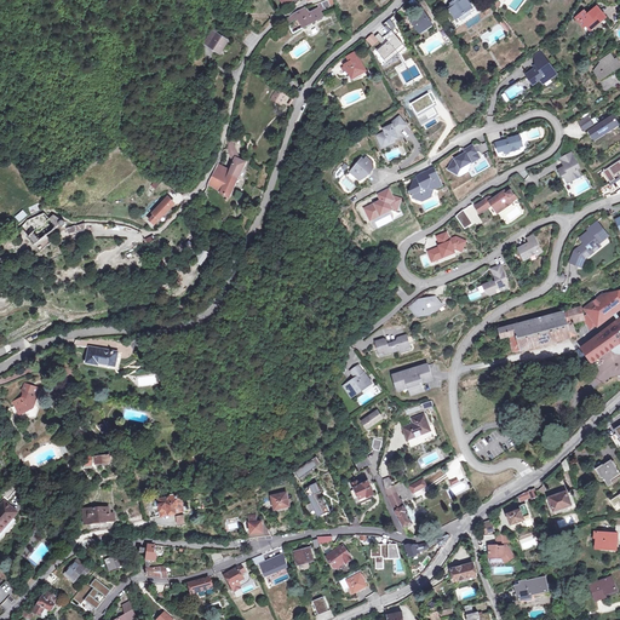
[(332,0),(327,0),(316,5),(319,7),(320,11),(334,4),(332,0)]
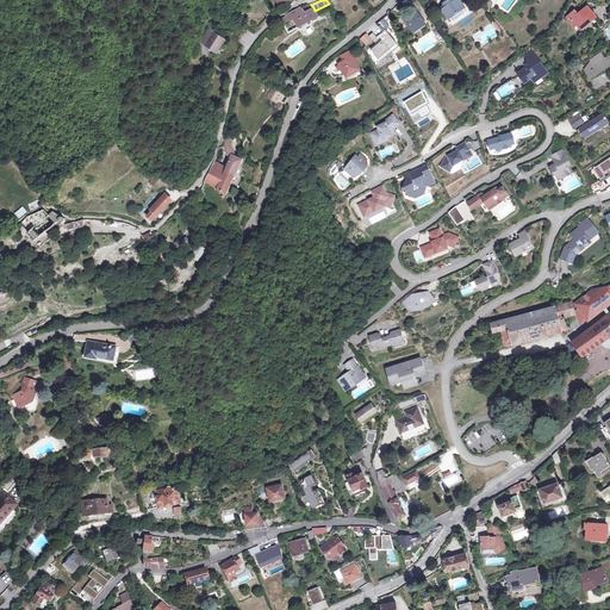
[(459,0),(449,0),(444,4),(446,6),(442,8),(449,19),(452,17),(454,20),(470,10),(465,4),(464,5),(459,0)]
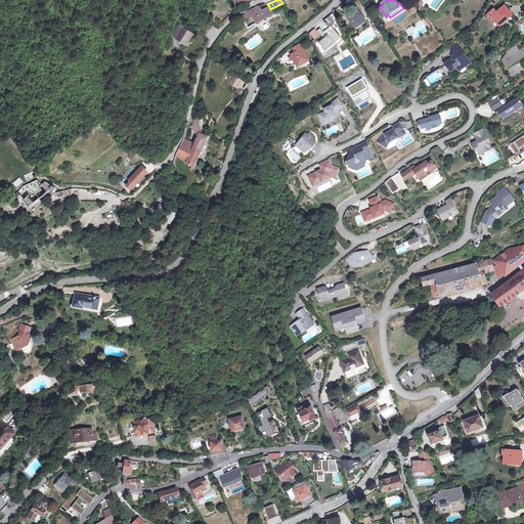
[(269,6),(261,10),(258,6),(249,11),(246,12),(249,16),(253,14),(257,24),(259,23),(261,23),(264,22),(265,18),(273,14),(270,9),(269,6)]
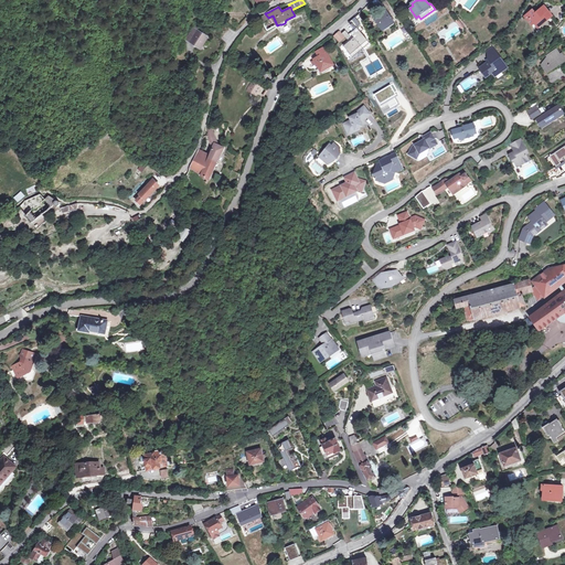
[(394,21),(386,8),(383,11),(380,12),(380,16),(376,18),(383,29),(394,21)]
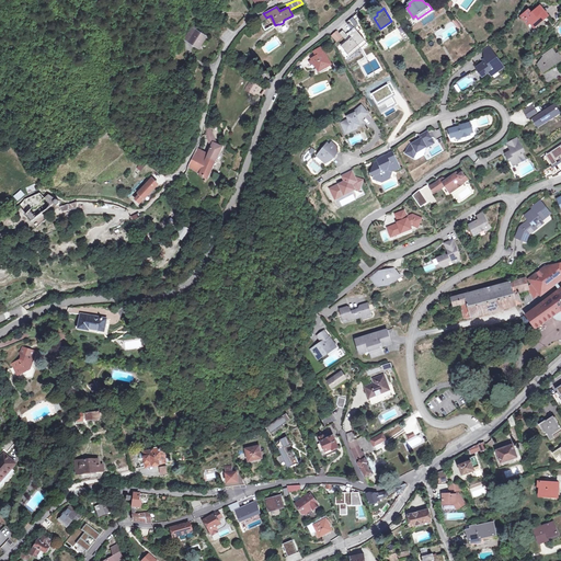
[(529,24),(533,30),(548,18),(540,9),(530,15),(527,12),(521,18),(527,25),(529,24)]
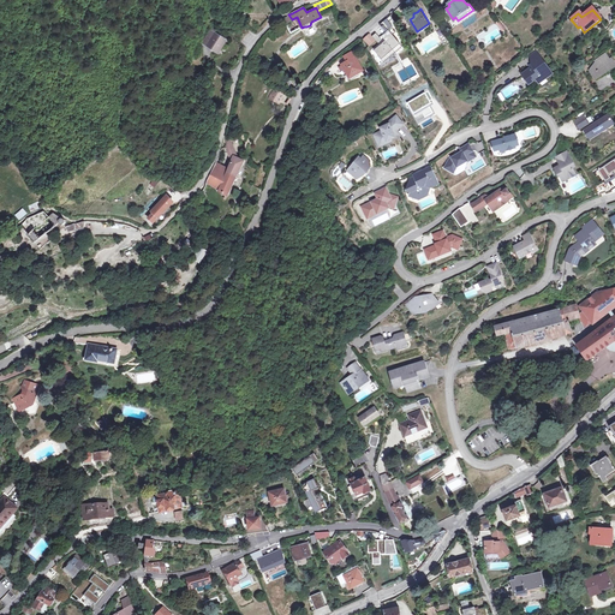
[(404,48),(390,31),(382,37),(386,42),(375,52),(386,64),(404,48)]
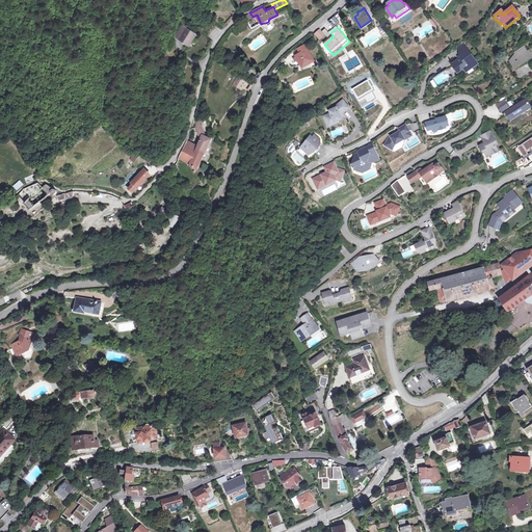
[(180,42),(190,47),(195,35),(182,28),(177,38),(181,41),(180,42)]
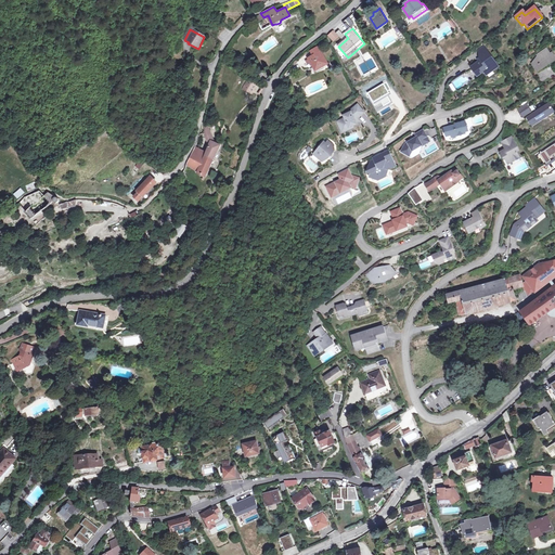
[(338,37),(334,30),(328,35),(334,40),(338,37)]
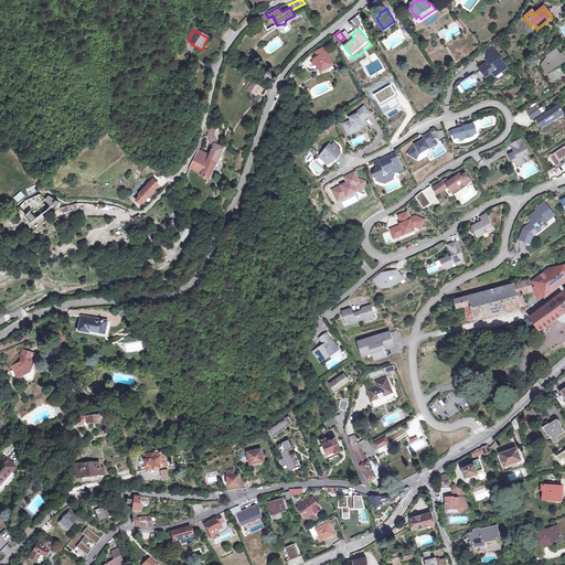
[(334,64),(323,48),(318,51),(320,56),(315,60),(321,72),(334,64)]
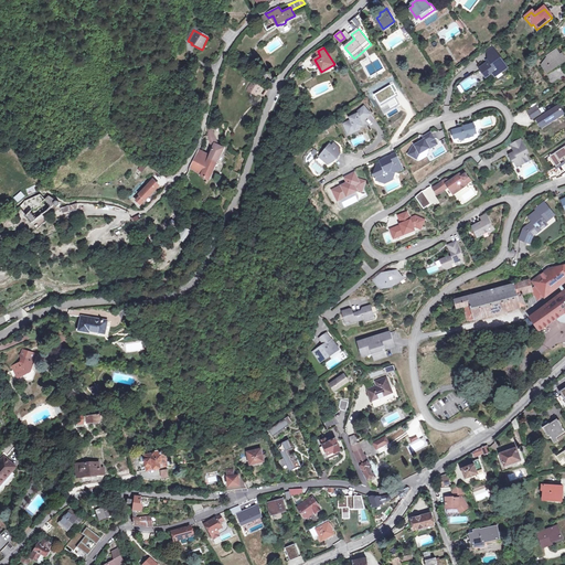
[(486,72),(488,75),(492,72),(494,76),(502,72),(501,70),(507,66),(494,51),(488,55),(489,60),(490,62),(487,64),(479,68),(483,74),(486,72)]
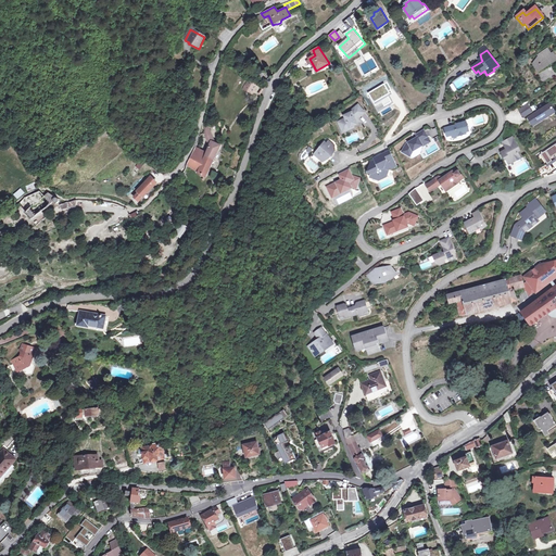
[(533,65),(538,72),(555,59),(555,57),(553,53),(551,54),(548,50),(540,57),(540,58),(533,65)]
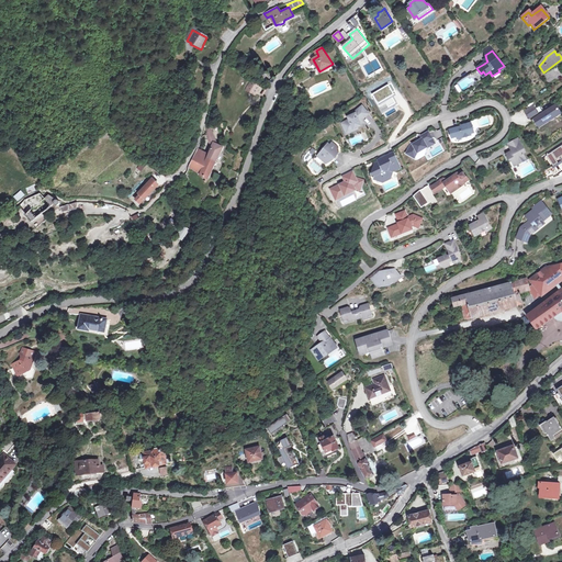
[(368,56),(374,69),(378,68),(380,72),(383,70),(374,53),(368,56)]
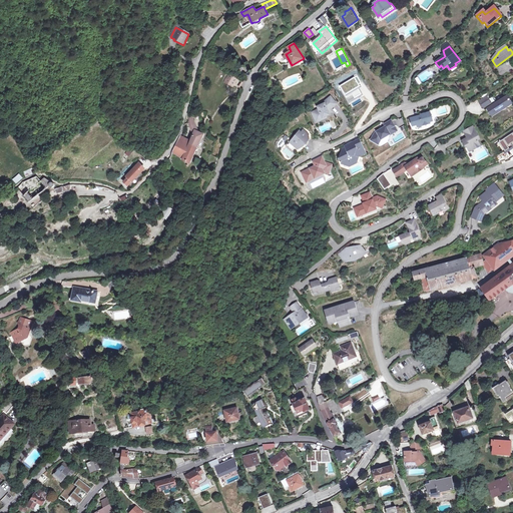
[(239,74),(244,68),(237,63),(233,69),(239,74)]
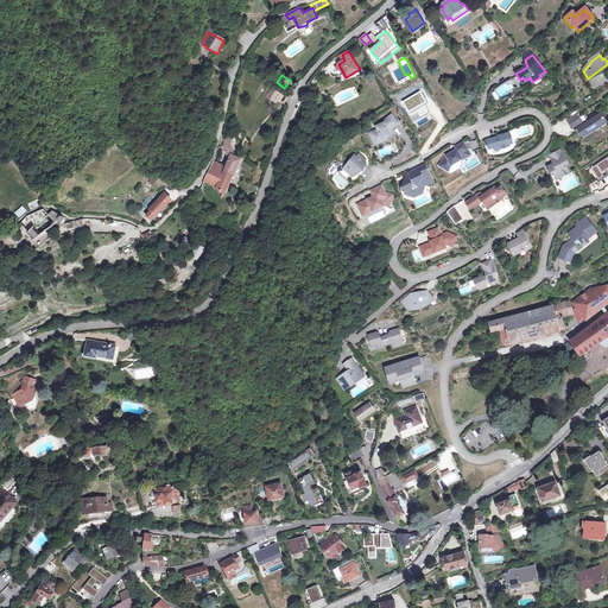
[(282,94),(273,89),(268,97),(277,102),(282,94)]
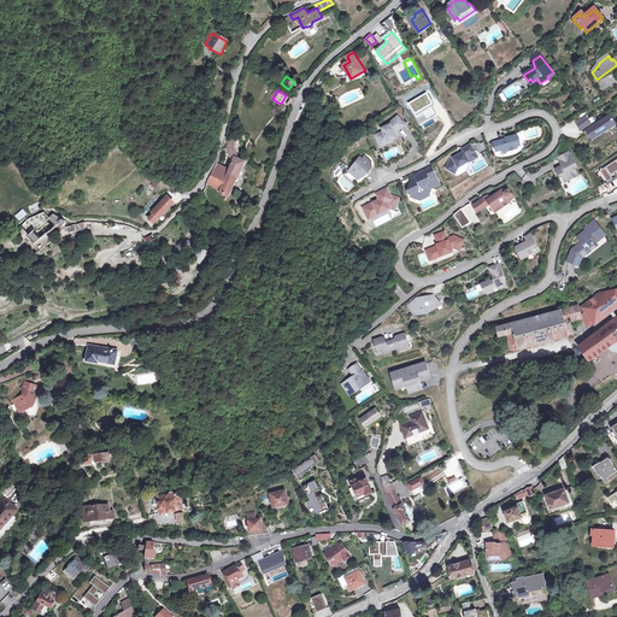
[(610,115),(585,131),(586,134),(588,134),(591,139),(615,123),(610,115)]
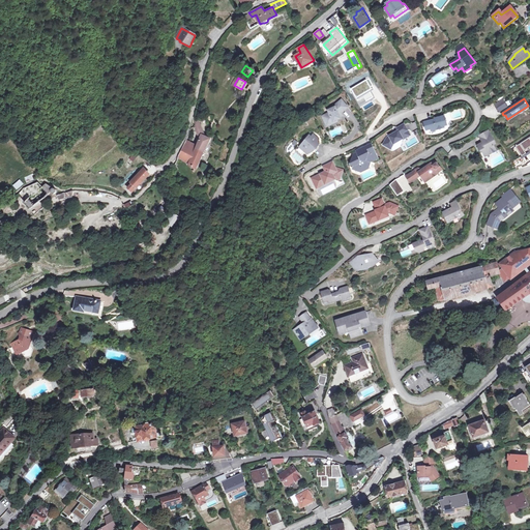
[(322,116),(325,122),(331,119),(332,121),(336,120),(340,118),(340,117),(339,114),(340,113),(347,107),(341,99),(334,106),(334,107),(327,110),(329,113),(322,116)]
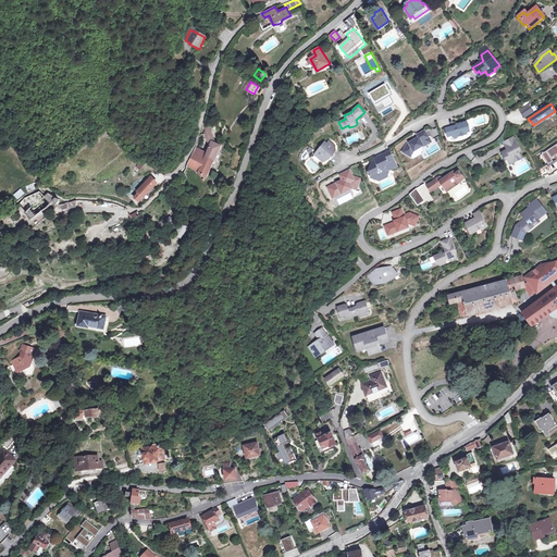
[(520,110),(524,116),(533,112),(529,104),(520,110)]
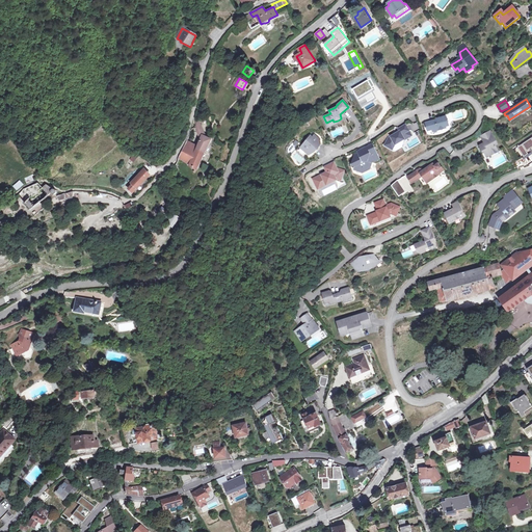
[(428,131),(432,130),(437,128),(439,130),(444,128),(444,127),(445,127),(448,126),(446,116),(441,117),(442,118),(439,120),(439,118),(437,118),(436,118),(435,120),(425,123),(428,131)]
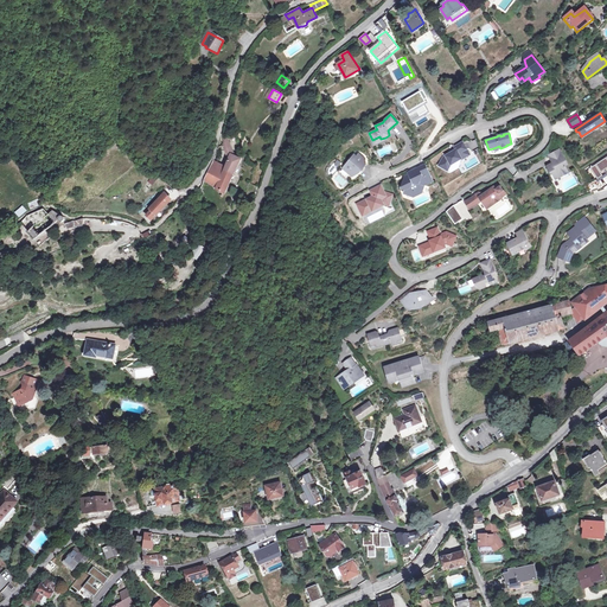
[(224,148),(229,159),(230,154),(234,155),(227,138),(224,139),(224,144),(223,145),(223,146),(224,148)]
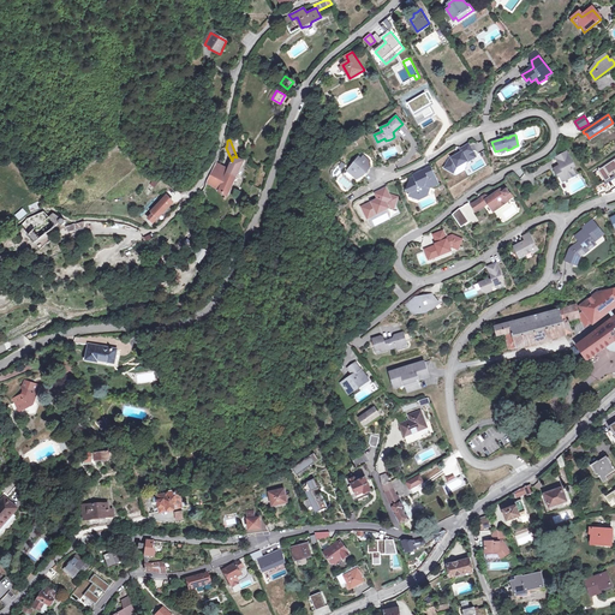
[(449,169),(453,172),(457,166),(467,160),(467,161),(477,156),(469,143),(460,148),(463,150),(455,155),(454,154),(452,156),(451,157),(452,157),(448,160),(445,167),(449,169)]
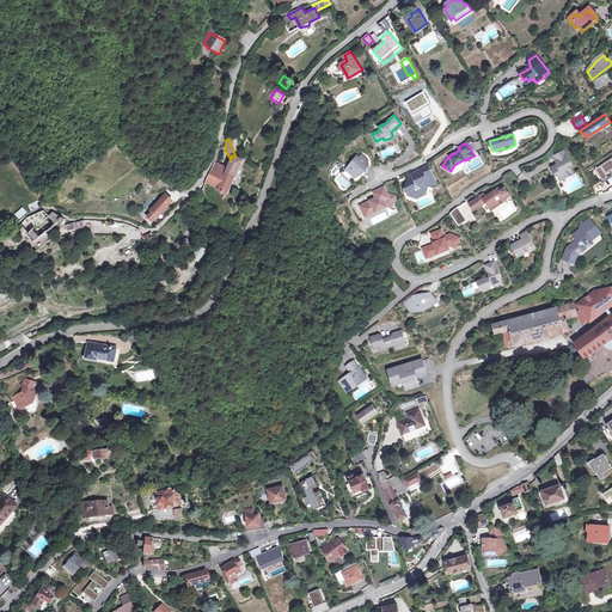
[(560,181),(573,173),(569,167),(571,166),(563,151),(555,155),(558,161),(557,164),(551,167),(556,176),(557,175),(560,181)]
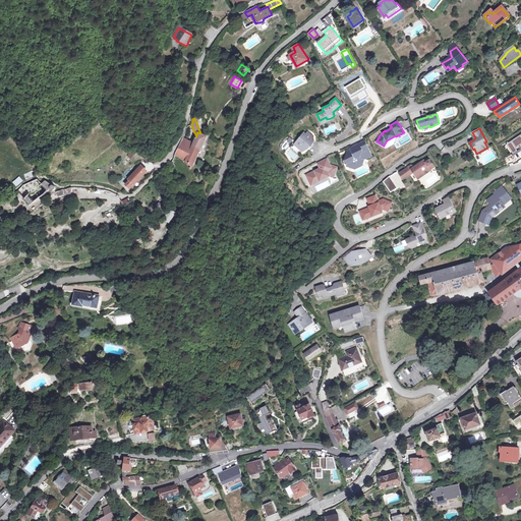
[(187,142),(188,140),(183,137),(180,143),(179,146),(177,149),(174,154),(192,165),(199,150),(206,135),(200,133),(197,132),(196,136),(193,143),(192,146),(187,142)]
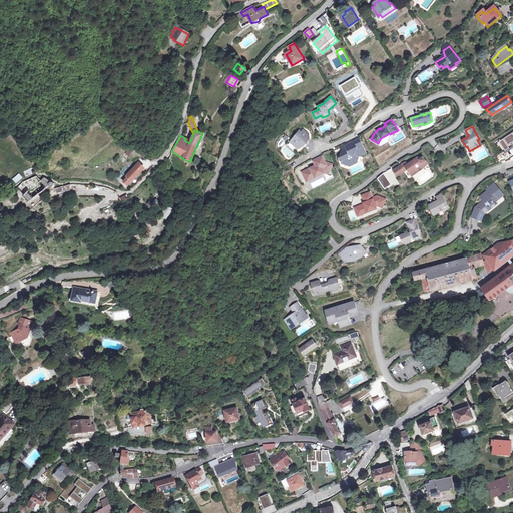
[(301,132),(300,133),(299,132),(290,142),(295,146),(304,145),(308,140),(307,133),(303,130),(301,132)]
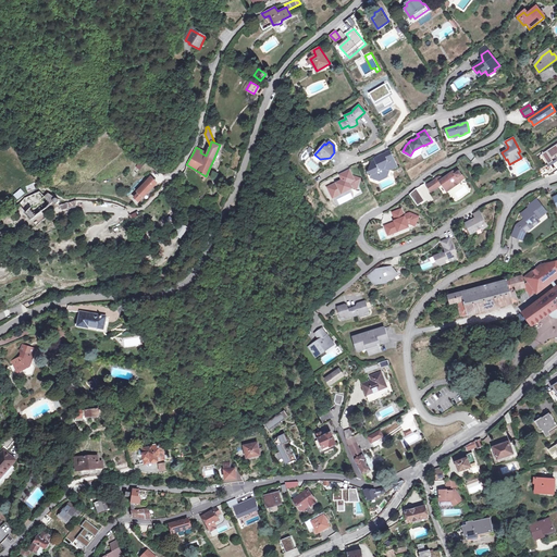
[(398,169),(393,158),(388,160),(385,152),(374,158),(375,161),(372,163),(372,164),(371,164),(368,172),(371,173),(370,177),(379,181),(380,177),(385,174),(386,172),(387,172),(390,169),(391,170),(394,171),(398,169)]
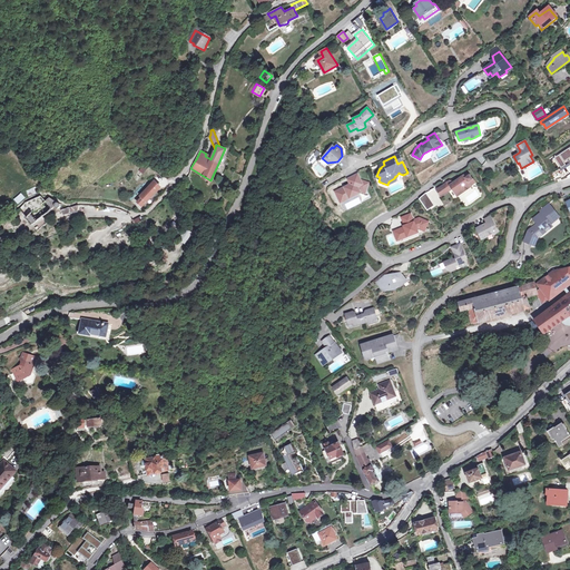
[(533,161),(521,168),(523,172),(536,165),(533,161)]
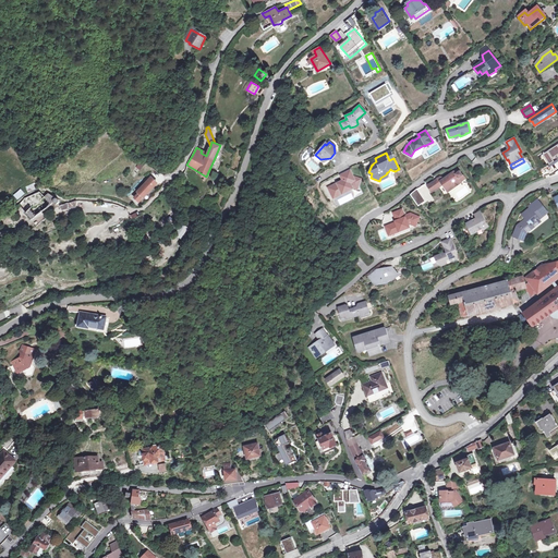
[(350,170),(342,174),(344,179),(342,180),(328,187),(332,196),(354,185),(358,186),(360,181),(355,179),(354,179),(352,176),(350,170)]
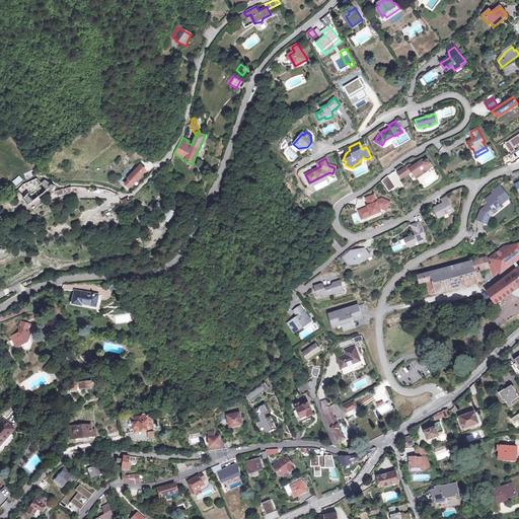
[(416,178),(420,175),(421,175),(428,171),(429,169),(432,167),(427,159),(424,162),(422,160),(414,165),(414,168),(406,167),(398,172),(397,173),(398,174),(401,178),(409,173),(411,174),(412,173),(416,178)]
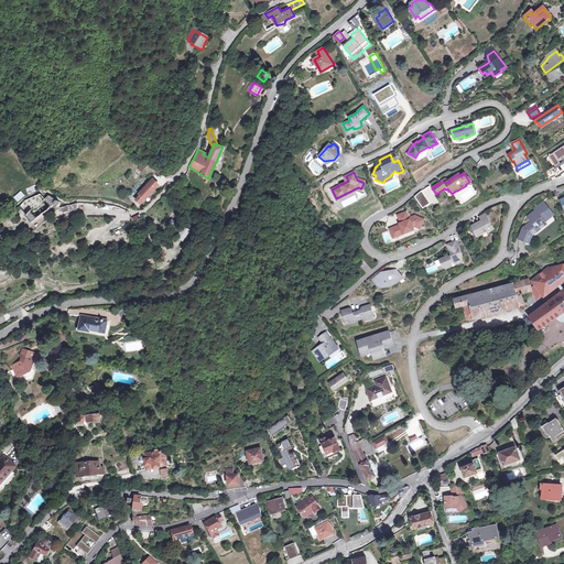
[(158,184),(151,177),(136,194),(138,195),(133,199),(138,205),(158,184)]
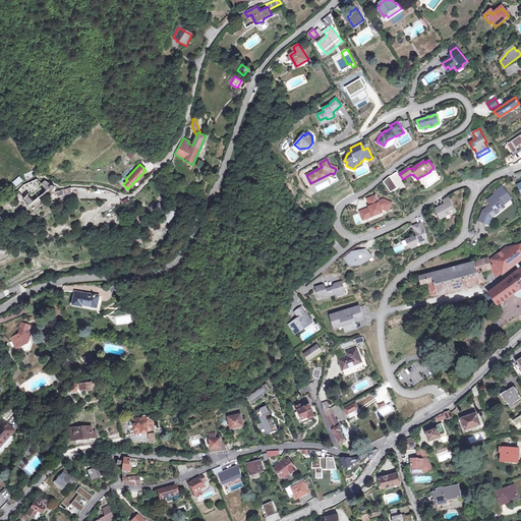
[(329,164),(331,167),(332,167),(336,169),(334,174),(331,173),(310,183),(311,184),(330,175),(334,177),(338,167),(329,164)]
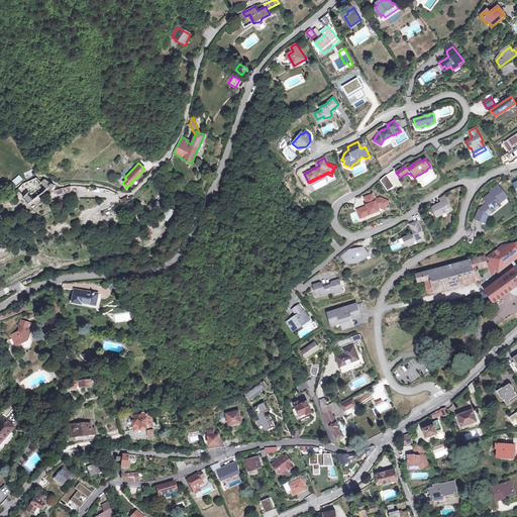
[(380,179),(388,192),(401,185),(397,176),(395,171),(380,179)]
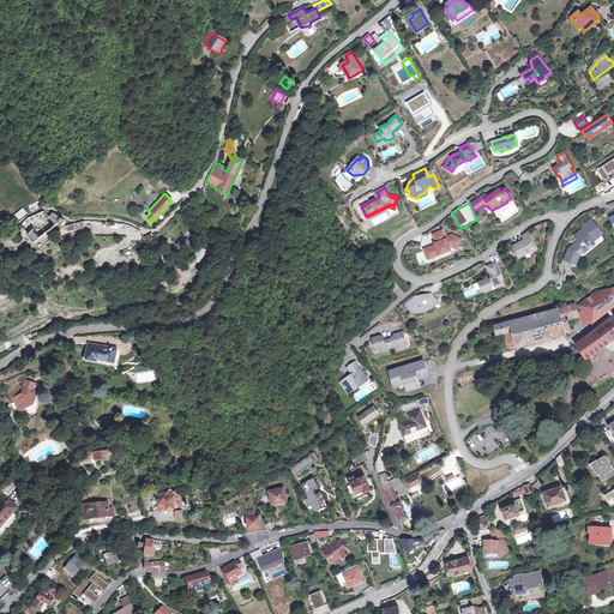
[(28,234),(34,241),(53,228),(58,222),(60,224),(66,220),(62,217),(53,212),(49,216),(43,210),(26,218),(20,224),(29,234),(28,234)]
